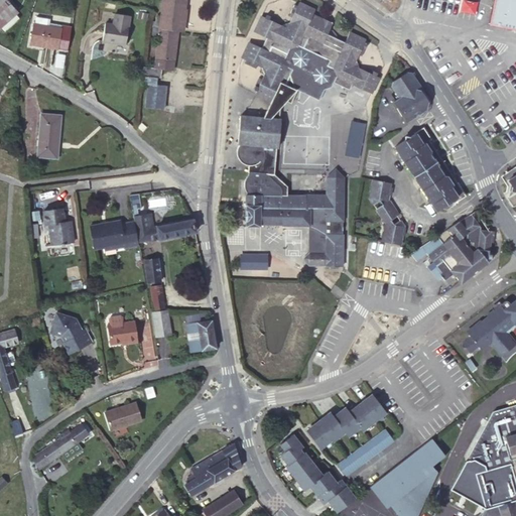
[(0,0),(0,25),(1,25),(14,13),(17,11),(7,0),(0,0)]
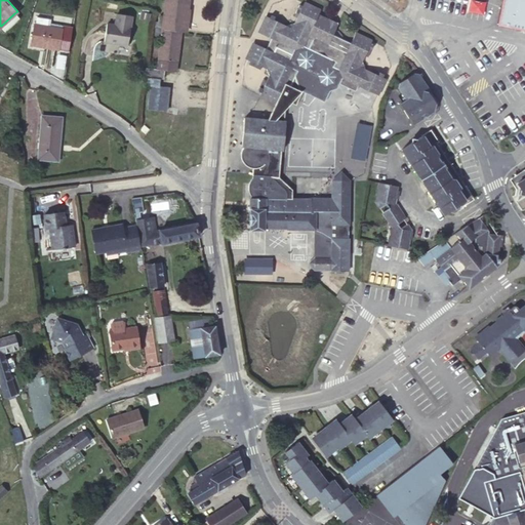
[(166,0),(166,6),(190,9),(190,0),(166,0)]
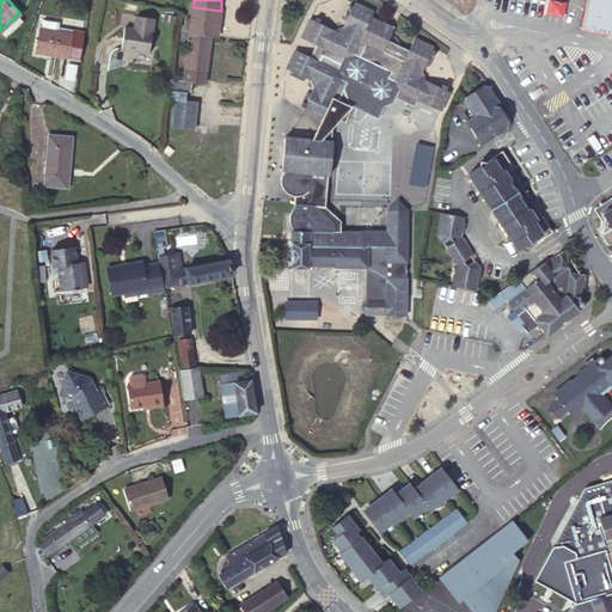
[(611,0),(585,0),(580,29),(611,35),(611,0)]
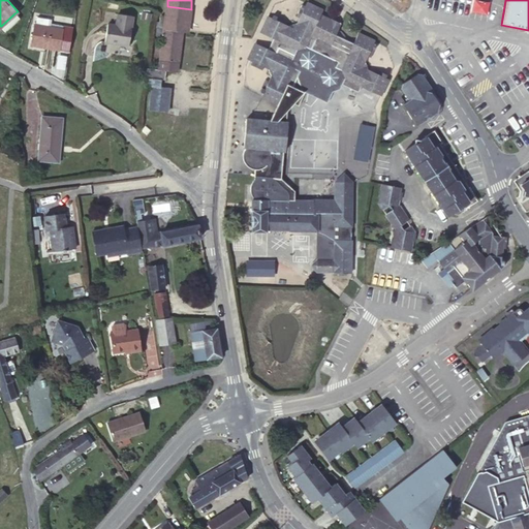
[(274,38),(269,50),(276,53),(279,48),(294,55),(297,50),(306,47),(344,65),(342,70),(345,78),(341,84),(358,92),(361,86),(380,95),(389,80),(385,78),(387,74),(375,68),(374,72),(368,69),(365,61),(368,56),(371,57),(377,45),(374,43),(375,41),(359,33),(353,43),(344,39),(346,37),(342,31),(339,29),(341,23),(331,18),(329,20),(320,16),(322,10),(307,2),(305,6),(302,4),(297,16),(300,18),(297,23),(288,26),(283,24),(284,21),(273,14),(272,18),(269,17),(261,33),(274,38)]
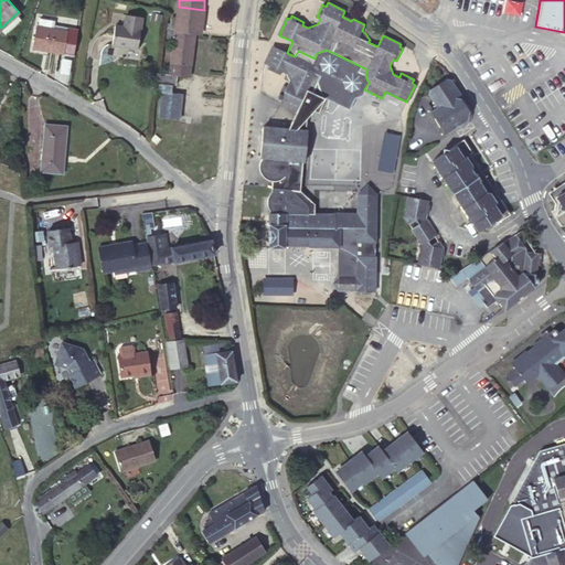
[(204,10),(179,7),(177,19),(176,31),(195,33),(201,33),(204,10)]
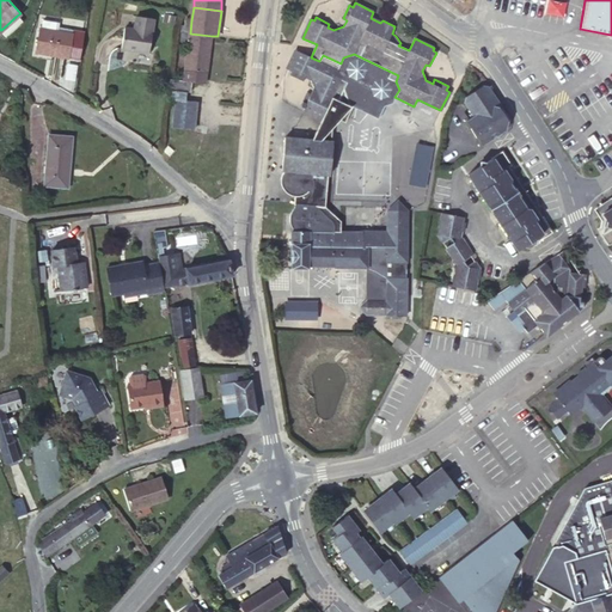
[(22,23),(17,16),(1,30),(6,36),(22,23)]
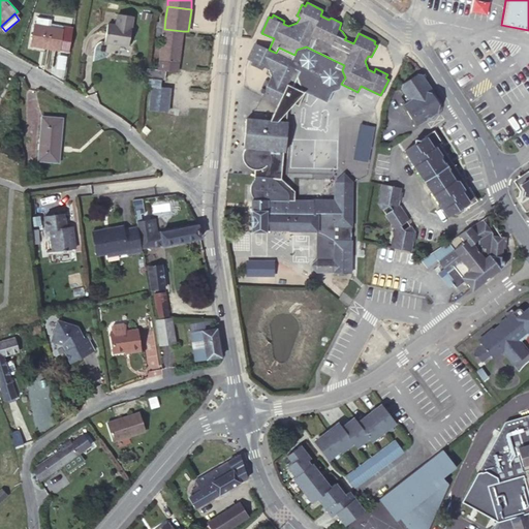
[(119,26),(117,25),(109,24),(106,33),(105,41),(128,45),(133,16),(121,13),(119,26)]
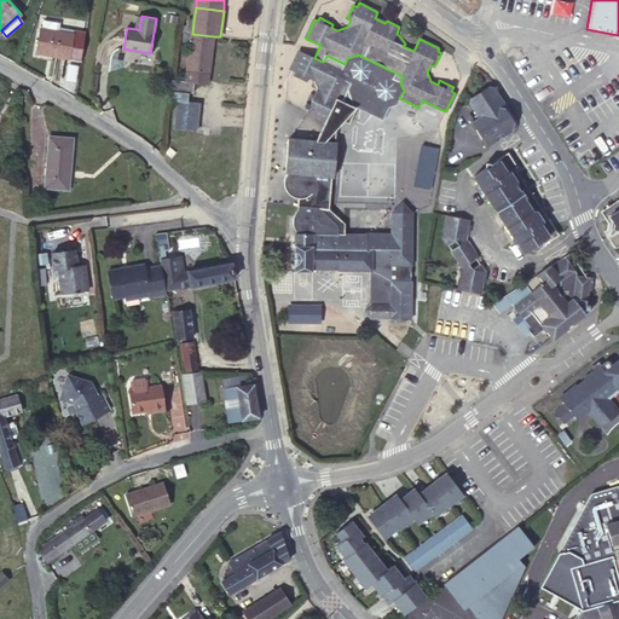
[(45,19),(44,29),(56,32),(58,22),(45,19)]
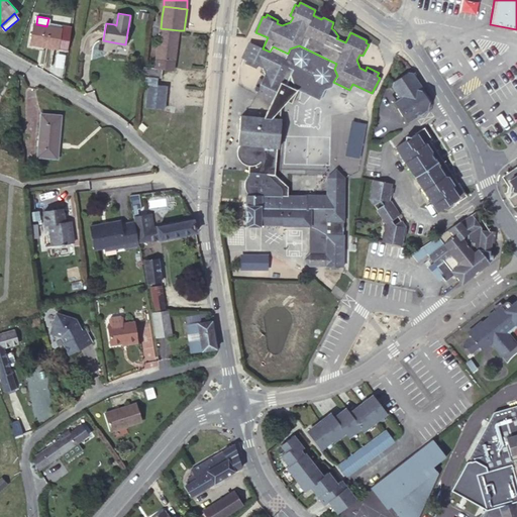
[(161,28),(162,17),(158,16),(157,22),(154,22),(153,27),(161,28)]
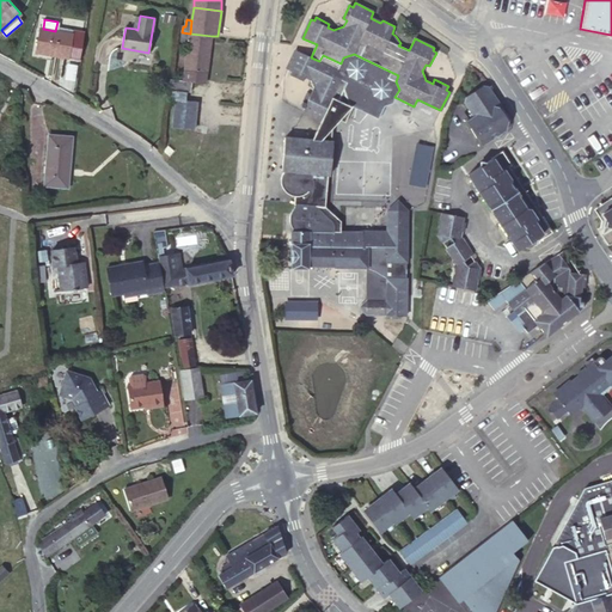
[(41,28),(37,49),(54,51),(53,55),(68,57),(73,34),(55,31),(43,29),(41,28)]
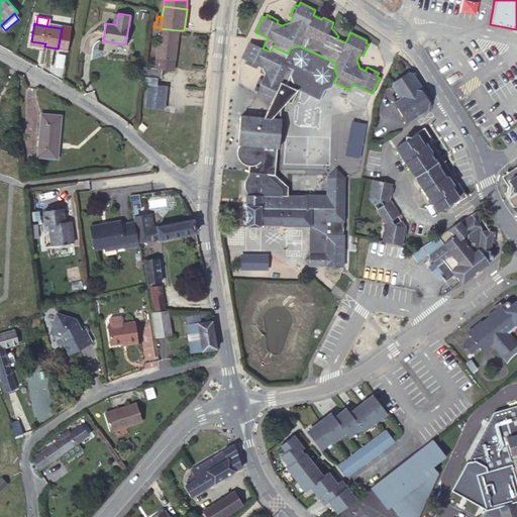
[(160,35),(156,69),(162,70),(174,71),(179,30),(161,28),(160,35)]
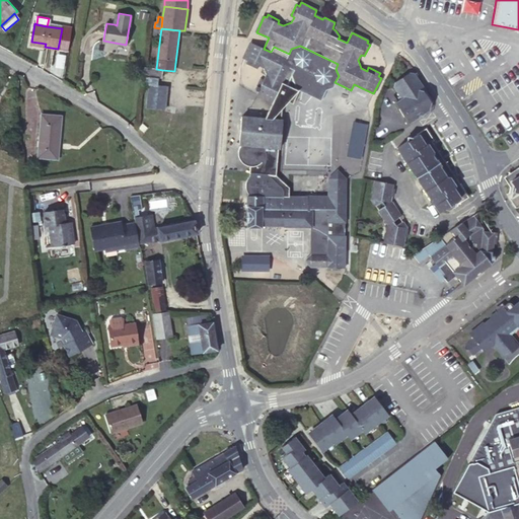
[(248,194),(248,197),(289,196),(289,188),(276,176),(278,155),(283,110),(287,102),(292,102),(298,90),(297,89),(292,75),(295,70),(290,68),(287,58),(289,54),(274,47),(271,52),(264,49),(251,43),(244,59),(248,61),(246,64),(257,69),(260,67),(264,69),(266,75),(264,80),(262,79),(255,90),(258,91),(257,94),(275,102),(267,120),(242,117),(239,145),(241,145),(238,152),(238,157),(239,160),(240,162),(243,164),(245,165),(249,167),(249,173),(251,174),(249,176),(247,179),(246,182),(245,186),(247,191),(248,193),(248,194)]
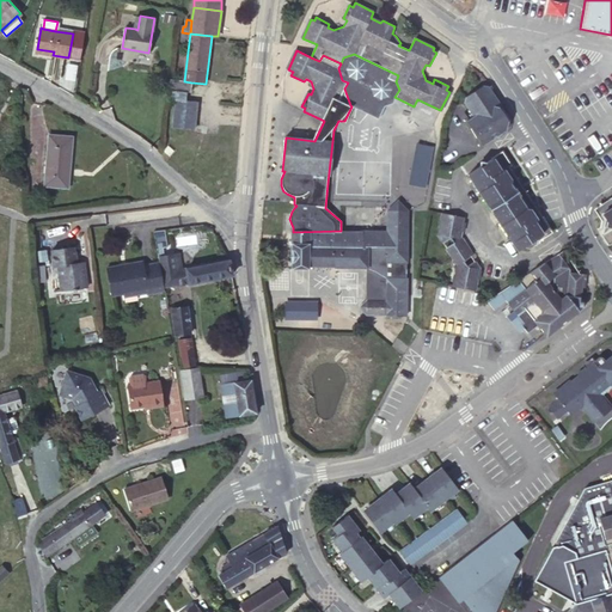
[(350,105),(352,106),(378,118),(384,105),(392,103),(395,97),(399,90),(396,81),(398,75),(354,54),(343,57),(341,63),(338,68),(342,80),(348,83),(344,89),(350,105)]
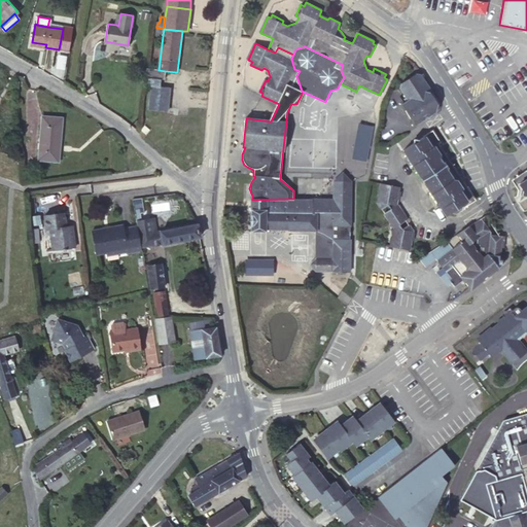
[(159,70),(147,69),(146,77),(162,79),(164,80),(165,71),(159,70)]
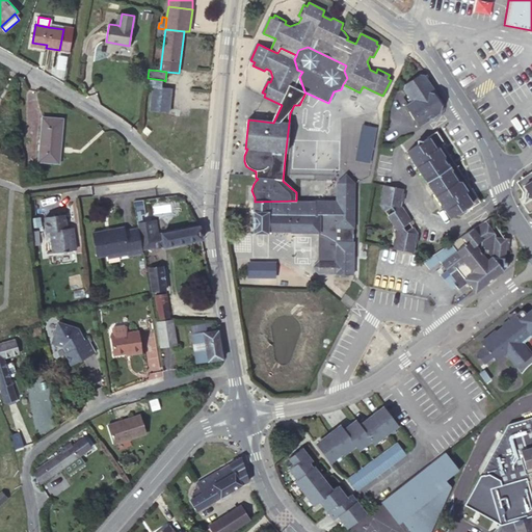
[(430,90),(432,87),(424,75),(420,74),(404,84),(403,89),(410,102),(405,106),(419,127),(431,118),(440,112),(441,105),(430,90)]
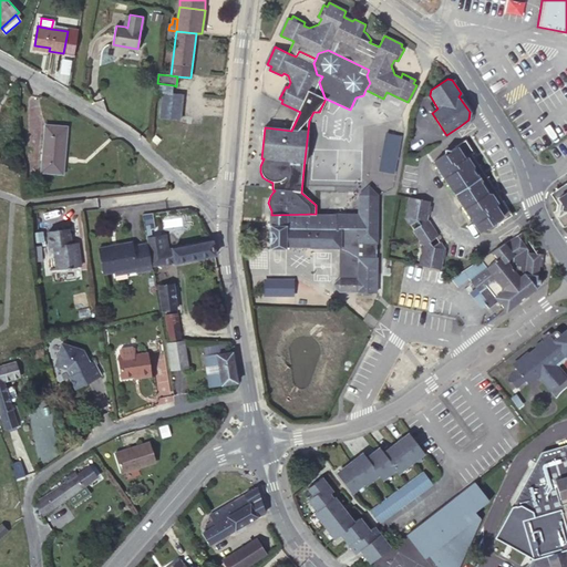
[(174,85),(157,83),(156,92),(162,93),(160,117),(181,120),(184,94),(173,93),(174,85)]
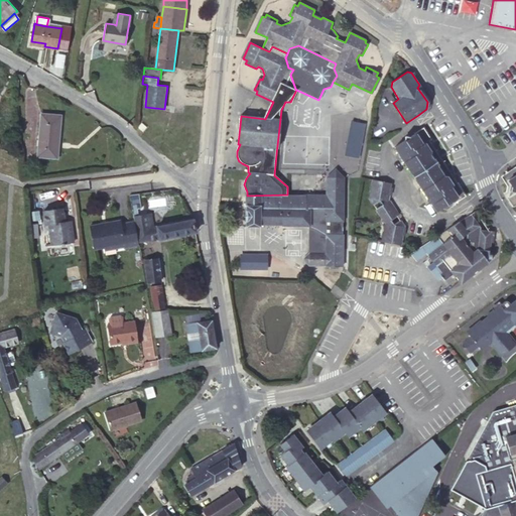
[(419,117),(429,111),(430,103),(419,85),(417,88),(427,102),(426,109),(418,115),(419,117)]
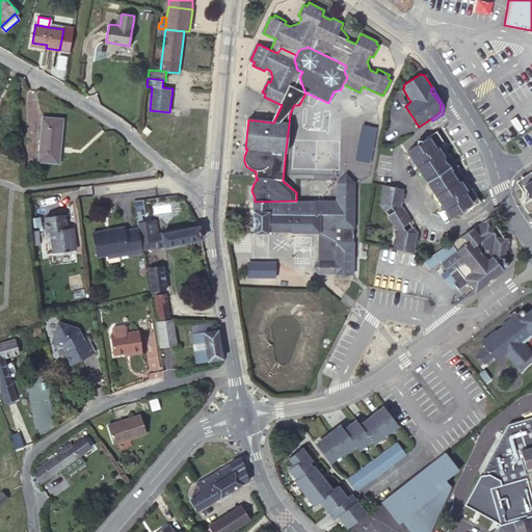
[(373,115),(352,114),(350,158),(371,159),(371,147),(372,133),(373,115)]
